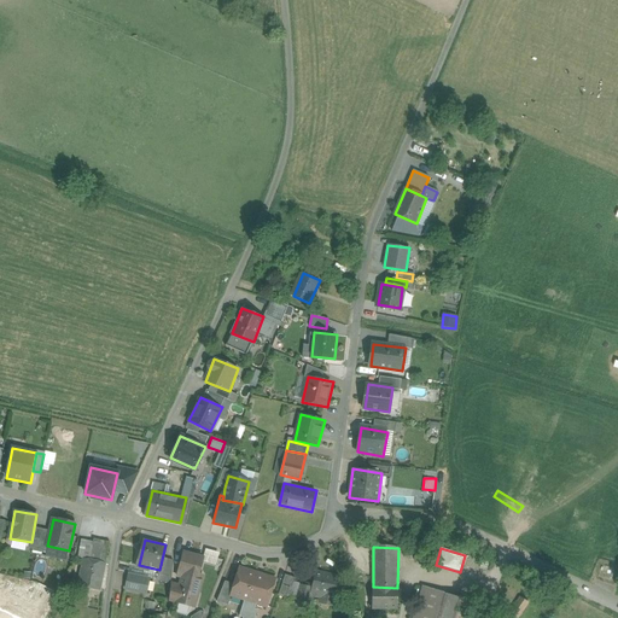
[(204,558),(185,552),(176,579),(196,584),(204,558)]
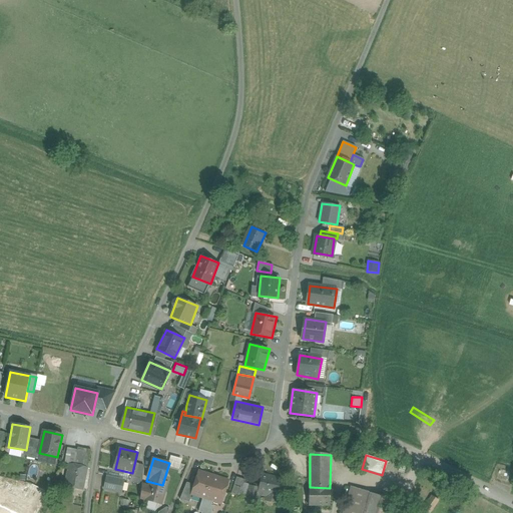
[(88,467),(68,463),(64,487),(83,491),(88,467)]
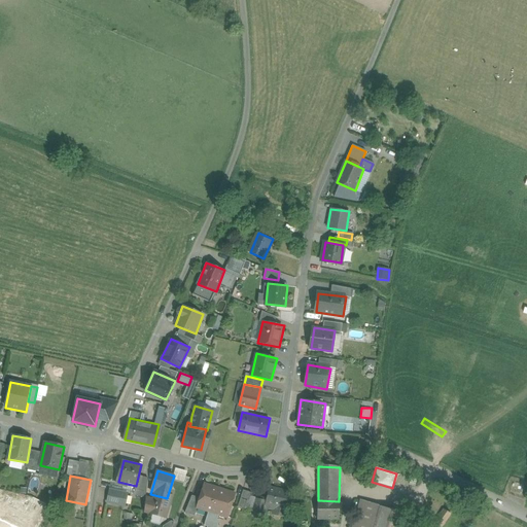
[(526,487),(526,485),(513,482),(508,495),(524,499),(526,487)]
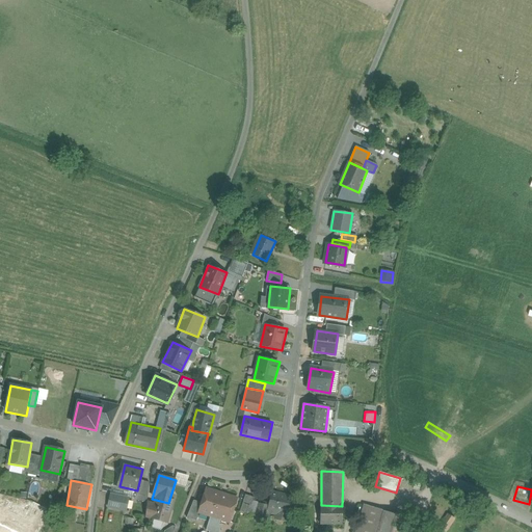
[(239,497),(207,487),(200,512),(232,522),(239,497)]
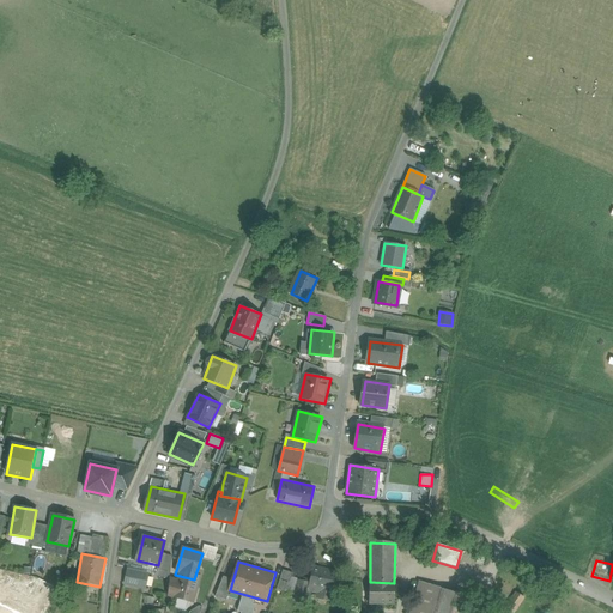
[(340,572),(315,565),(308,590),(333,598),(340,572)]
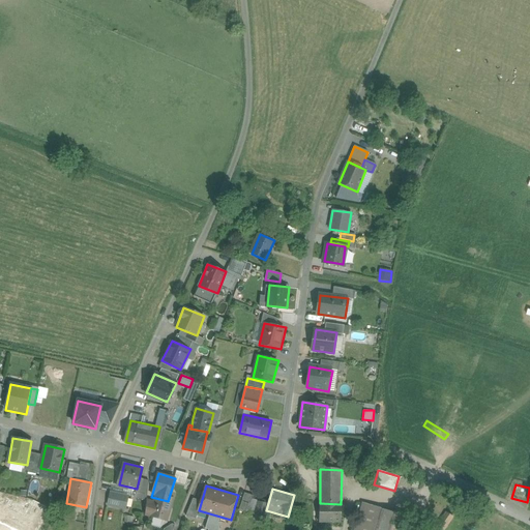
[(128,497),(109,493),(107,506),(125,510),(128,497)]
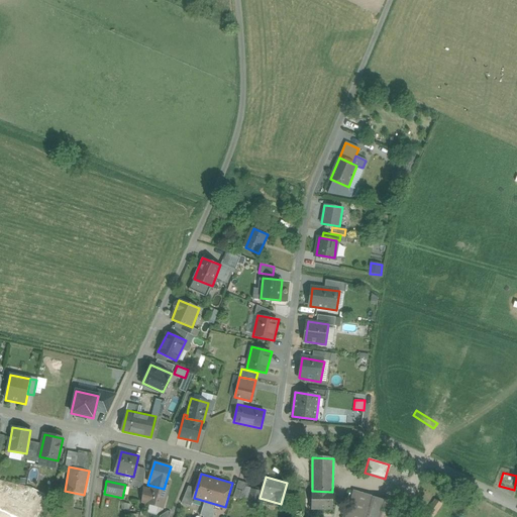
[(20,511),(17,516),(38,516),(48,497),(31,488),(20,511)]
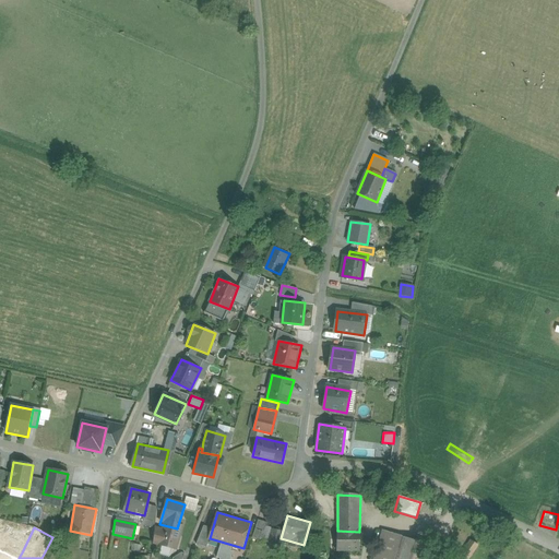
[(358,552),(359,532),(337,531),(336,551),(358,552)]
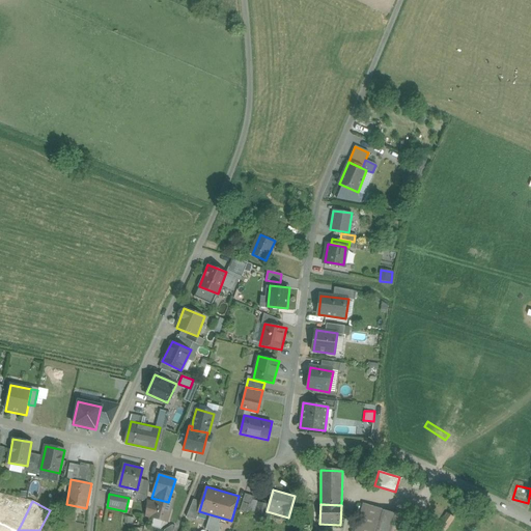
[(402,530),(408,518),(363,504),(355,530),(402,530)]
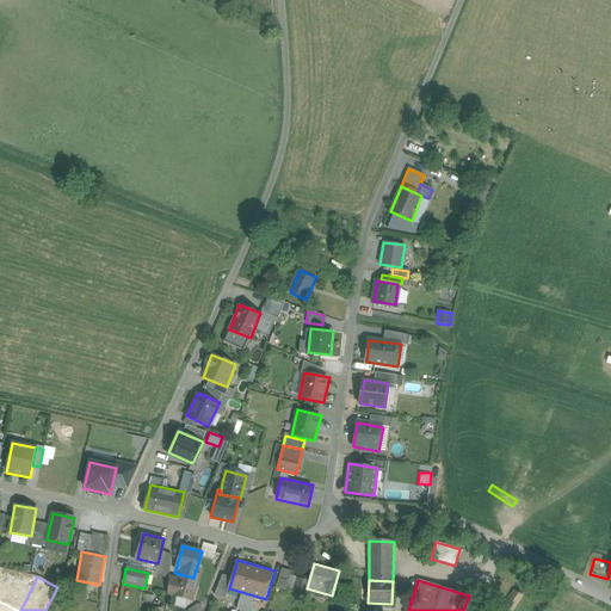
[(513,590),(503,606),(511,610),(512,610),(523,597),(513,590)]
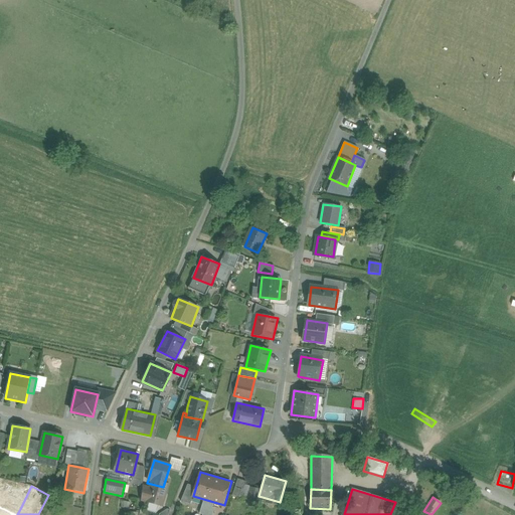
[(0,499),(0,508),(13,514),(17,514),(20,509),(0,499)]
